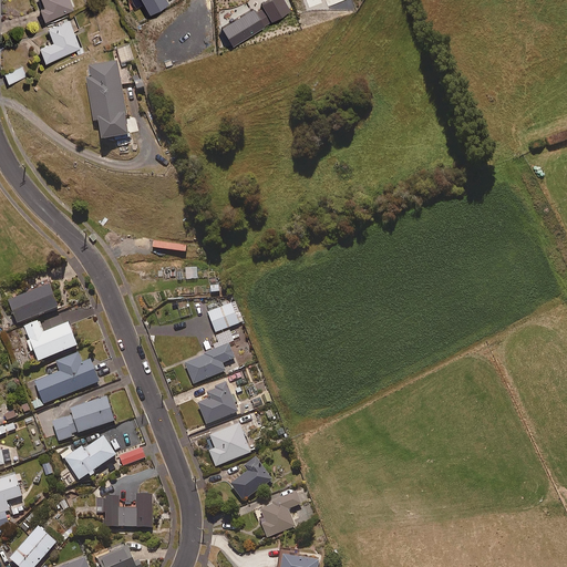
[(33,0),(44,22),(73,9),(69,0),(33,0)]
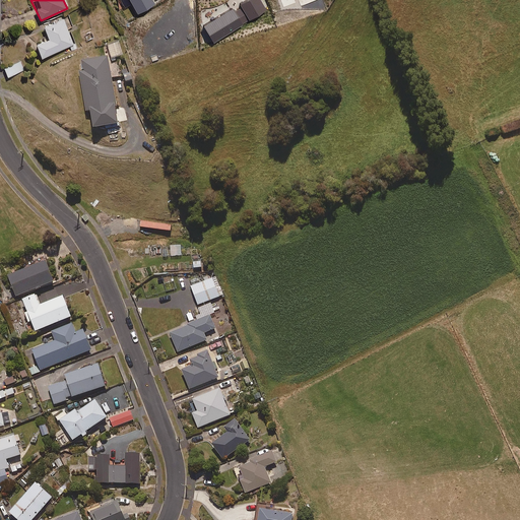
[(129,0),(138,14),(154,4),(151,0),(129,0)]
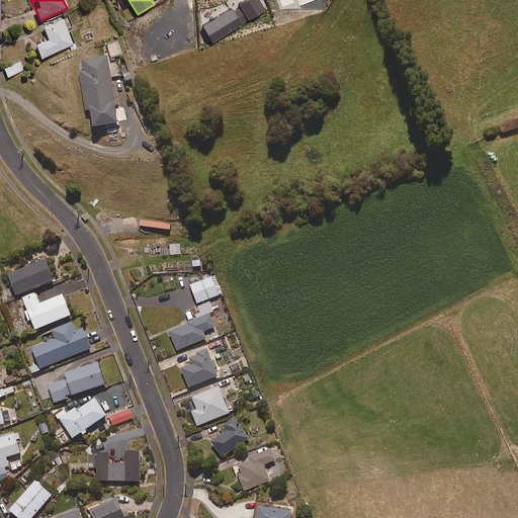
[(231,10),(203,26),(213,42),(243,25),(242,24),(266,10),(260,0),(244,0),(239,3),(242,7),(233,12),(231,10)]
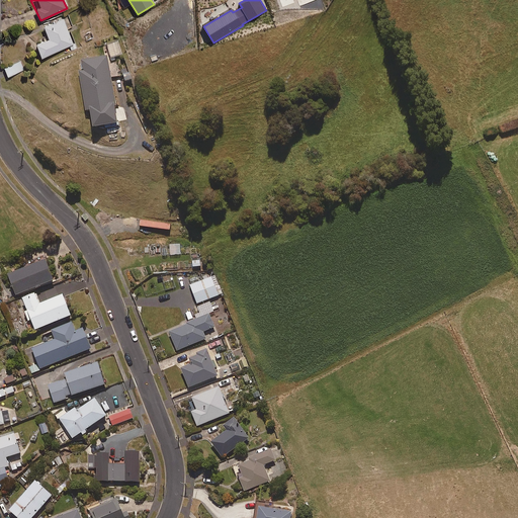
[(40,58),(73,45),(63,18),(42,25),(48,38),(35,44),(40,58)]
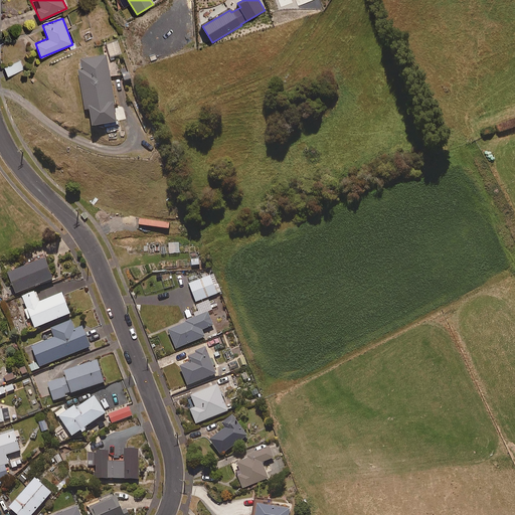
[(114,105),(116,105),(107,56),(81,61),(82,70),(78,71),(86,111),(89,111),(93,129),(118,124),(114,105)]
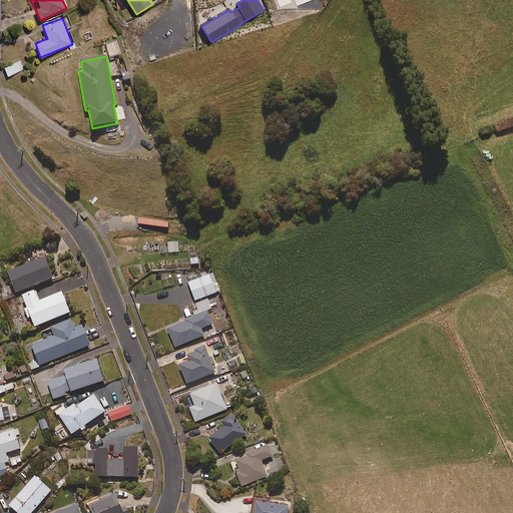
[(8,76),(24,69),(20,61),(4,68),(8,76)]
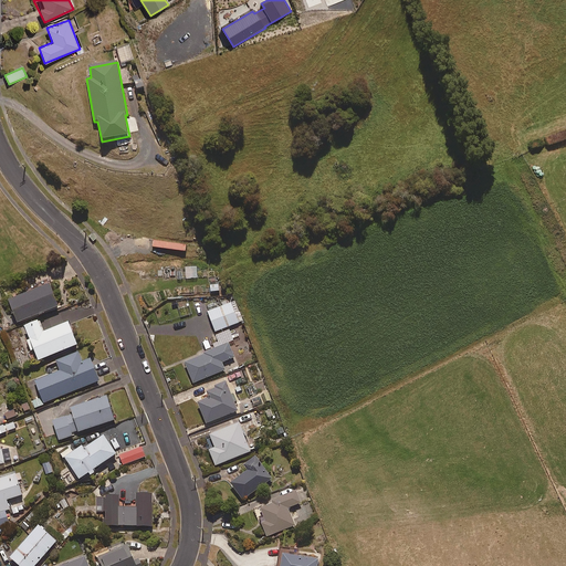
[(18,324),(59,308),(51,286),(9,302),(18,324)]
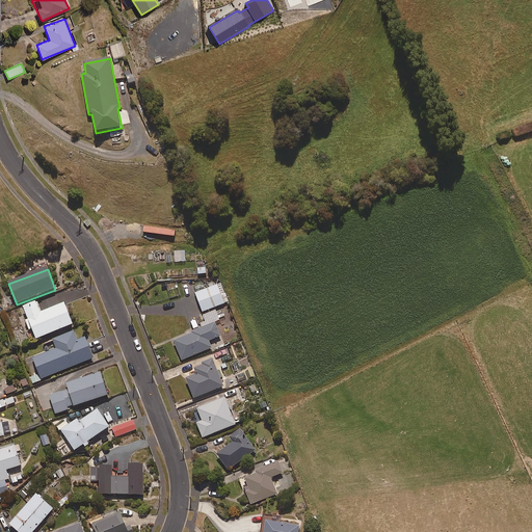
[(203,313),(224,304),(217,286),(195,294),(203,313)]
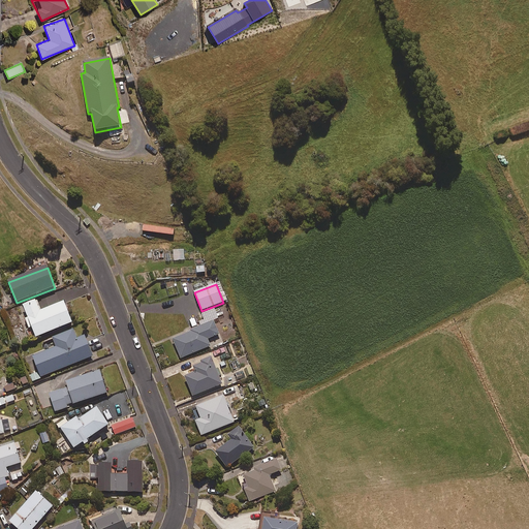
[(64,303),(40,312),(36,302),(23,307),(35,339),(72,324),(64,303)]
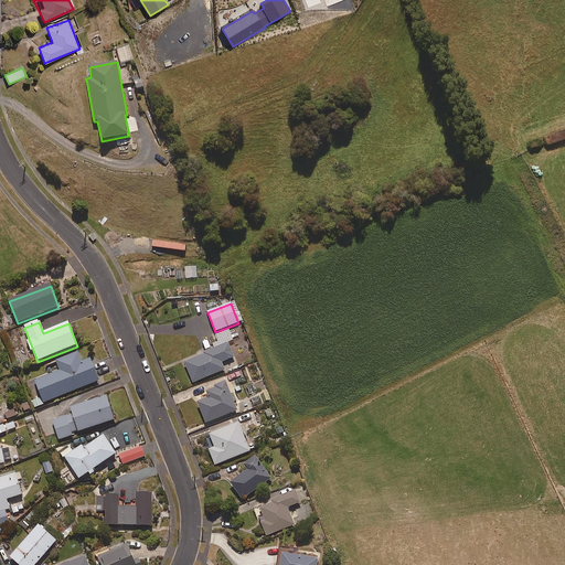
[(236,340),(233,334),(231,334),(230,331),(216,337),(221,347),(184,363),(193,384),(225,370),(222,363),(235,358),(228,343),(236,340)]
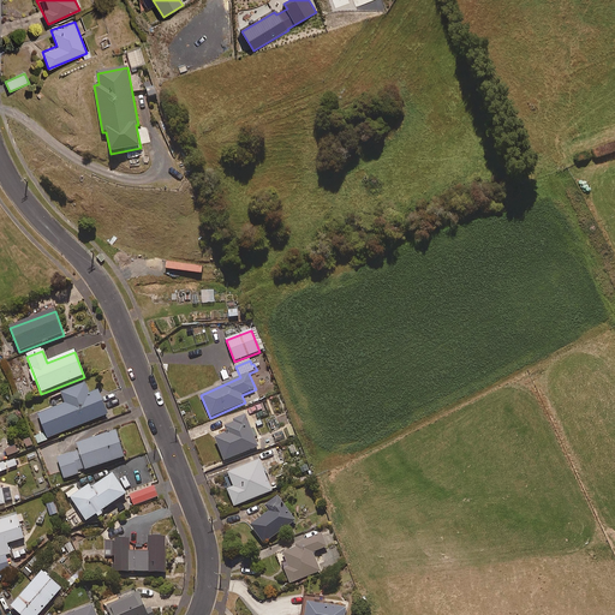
[(99,392),(90,394),(85,384),(61,393),(66,404),(39,415),(48,439),(108,416),(99,392)]
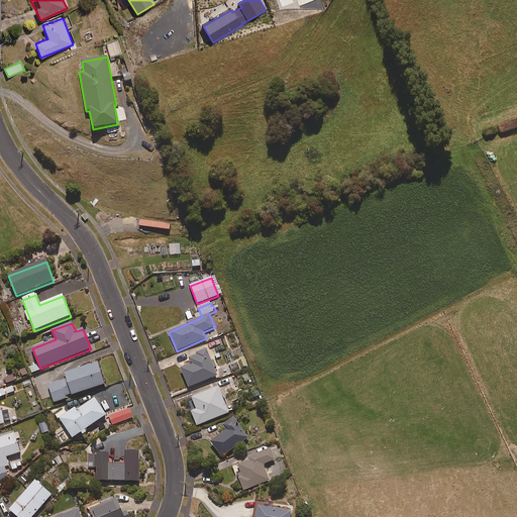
[(189,388),(217,376),(207,351),(190,358),(193,365),(182,369),(189,388)]
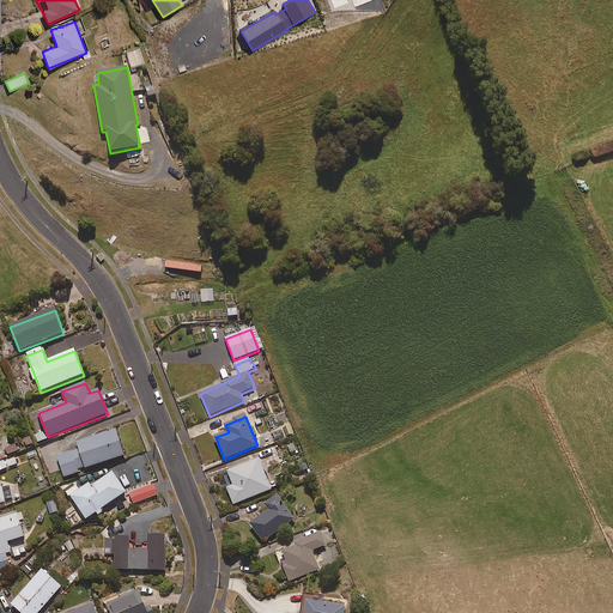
[(64,477),(125,456),(116,430),(77,443),(79,449),(56,456),(64,477)]
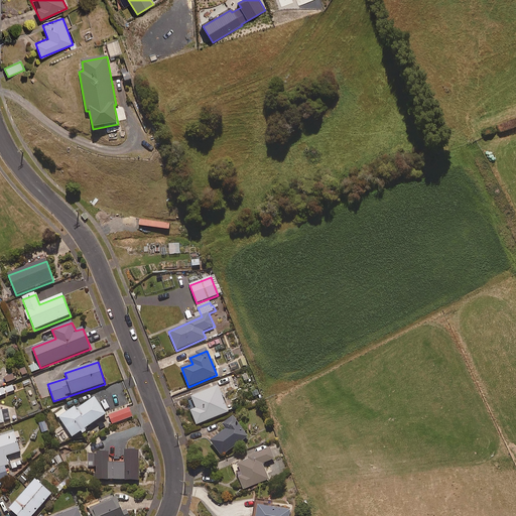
[(21,378),(29,375),(25,366),(18,369),(21,378)]
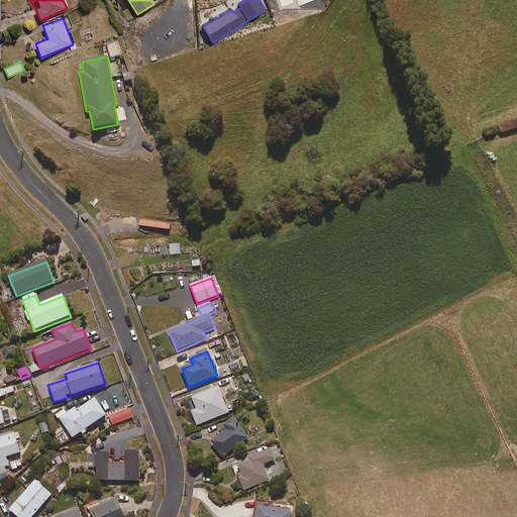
[(13,374),(2,378),(5,386),(16,381),(13,374)]
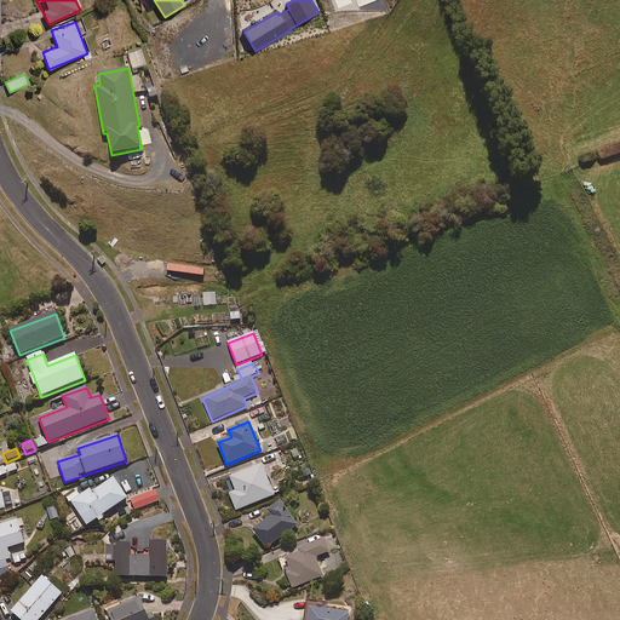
[(0,476),(17,470),(15,464),(4,468),(4,466),(0,468),(0,476)]
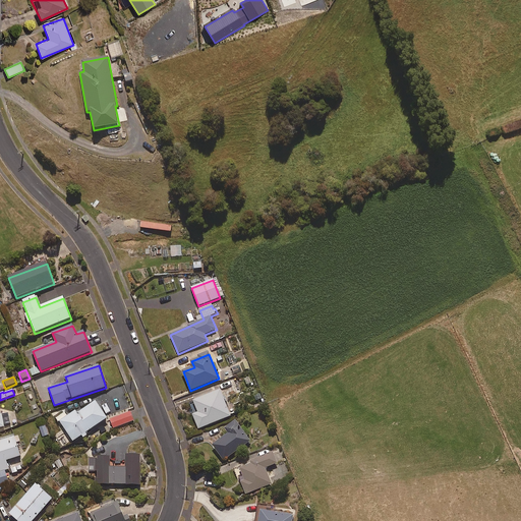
[(198,429),(231,417),(221,391),(193,401),(197,413),(193,415),(198,429)]
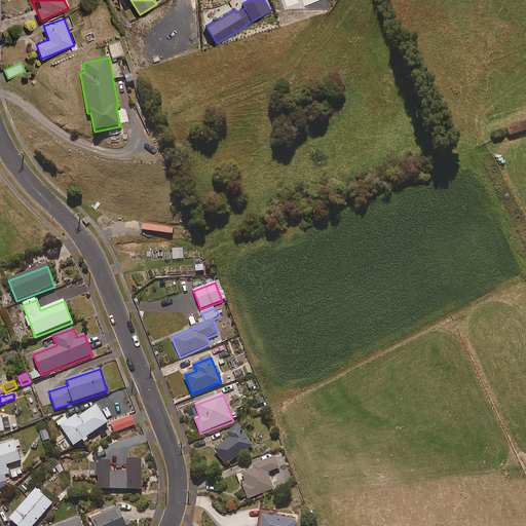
[(61,426),(74,446),(82,441),(83,443),(88,440),(86,438),(108,423),(97,406),(78,418),(76,415),(61,426)]
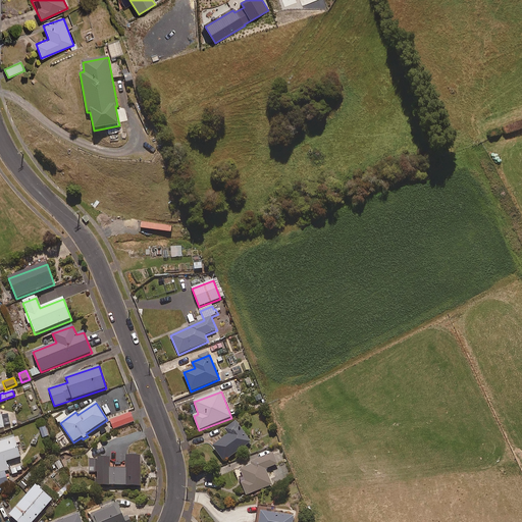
[(114,429),(134,422),(131,413),(110,421),(114,429)]
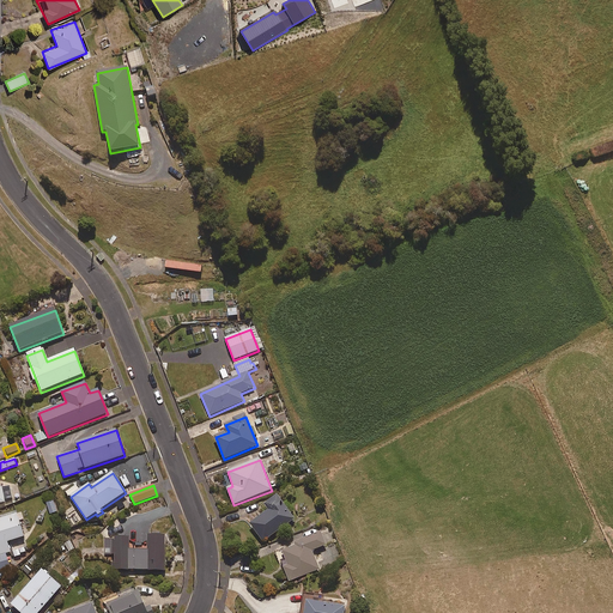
[(0,503),(5,503),(5,501),(12,499),(10,487),(2,487),(0,487),(0,503)]
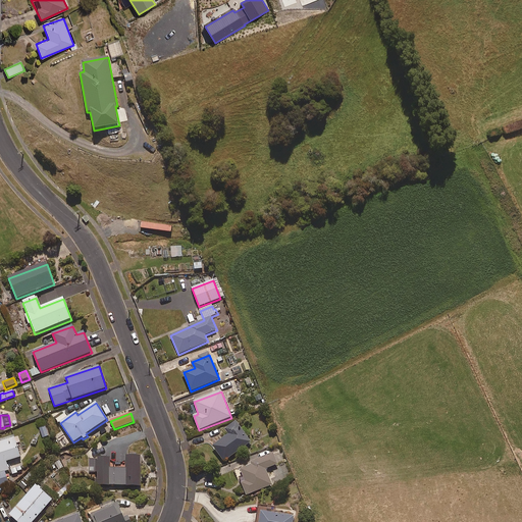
[(223,462),(251,444),(237,422),(225,430),(228,435),(213,447),(223,462)]
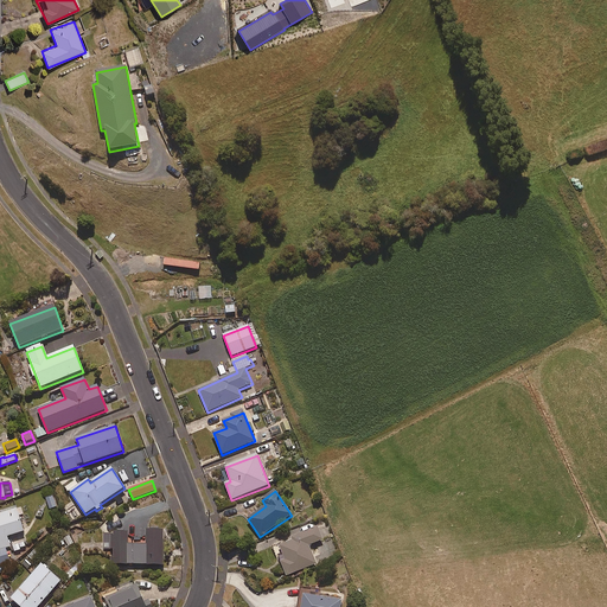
[(57,508),(52,496),(45,498),(50,510),(57,508)]
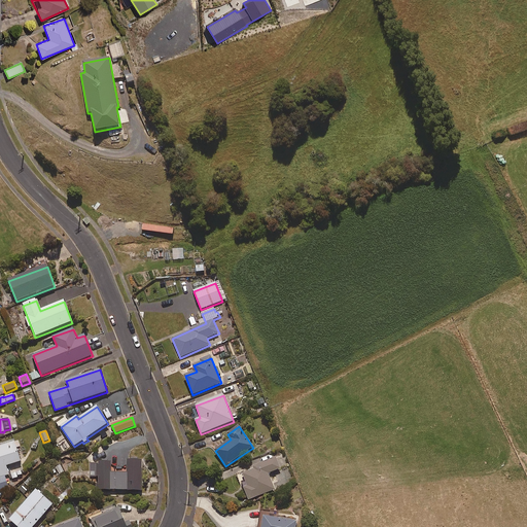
[(6,467),(22,462),(16,449),(21,448),(19,442),(14,443),(0,447),(0,491),(9,488),(5,477),(9,475),(6,467)]
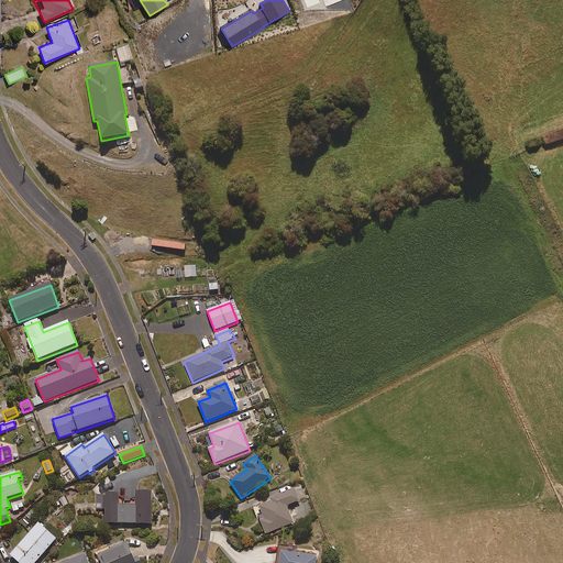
[(287,507),(300,501),(295,489),(271,500),(272,501),(255,509),(265,534),(294,523),(287,507)]
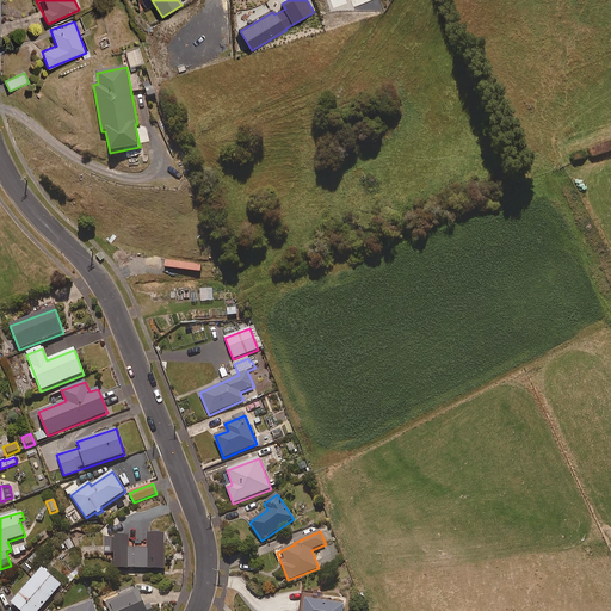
[(130,538),(105,539),(105,554),(113,553),(115,563),(128,563),(128,569),(148,568),(148,571),(166,569),(165,537),(148,538),(148,549),(130,549),(130,538)]
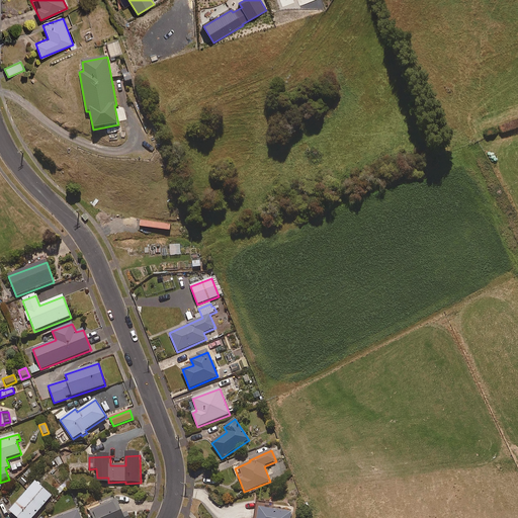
[(19,460),(9,466),(13,472),(23,466),(19,460)]
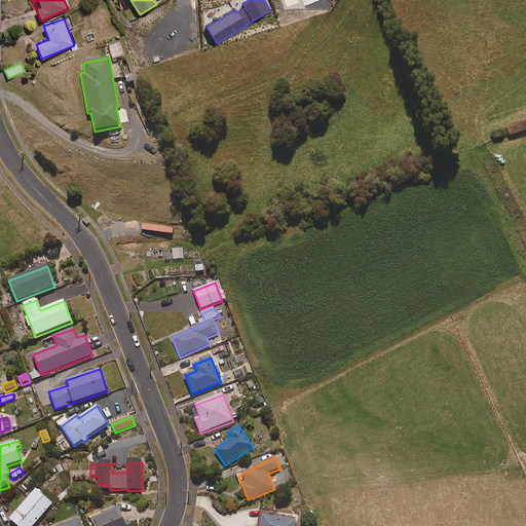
[(15,525),(34,525),(52,505),(36,490),(9,521),(15,525)]
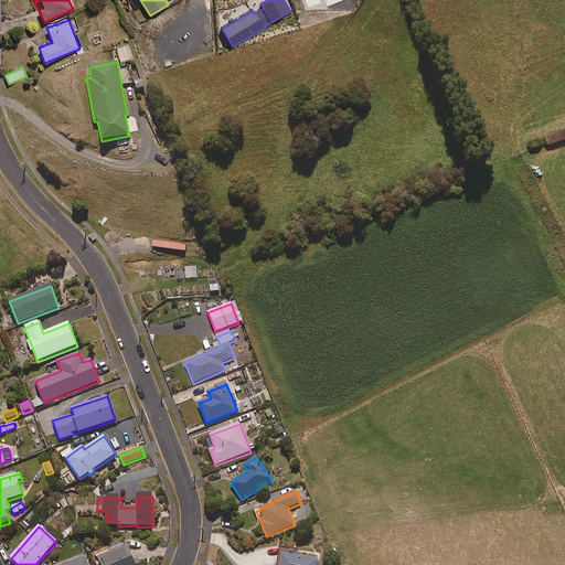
[(141,564),(138,564),(135,564),(128,546),(98,557),(100,564),(141,564)]
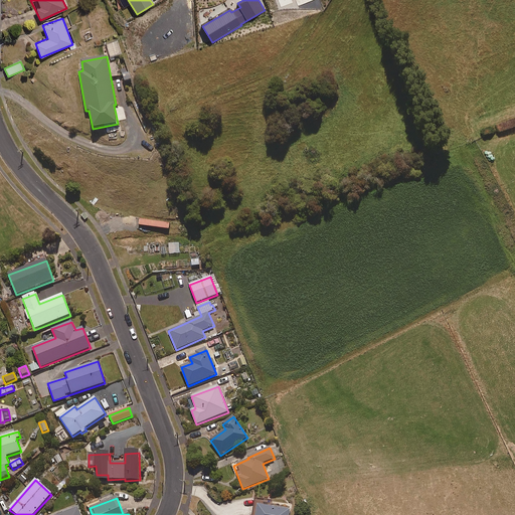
[(289,514),(290,509),(256,505),(254,514),(289,514)]
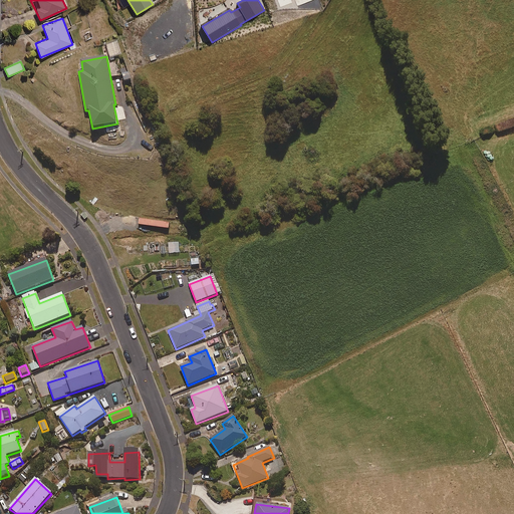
All buildings are outlined.
